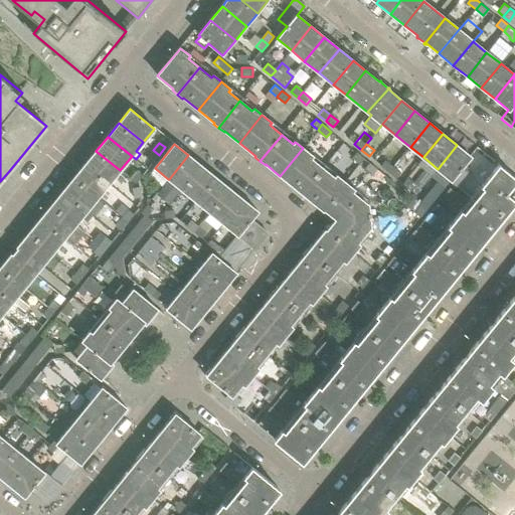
[(474,171),(465,164),(471,157),(457,145),(438,169),(451,179),(451,178),(461,186),(474,171)]
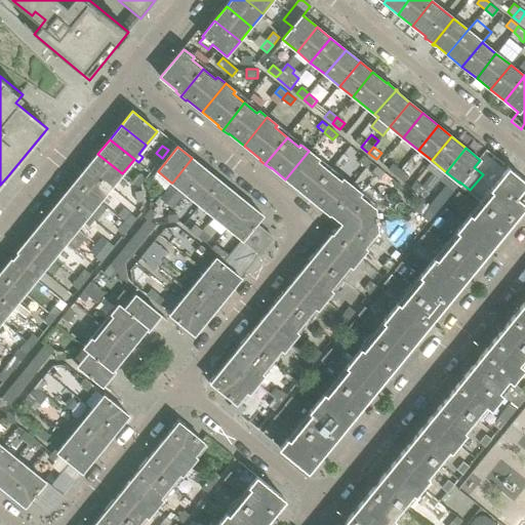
[(308,199),(329,172),(317,162),(319,159),(309,151),(285,179),(303,193),(301,194),(308,199)]
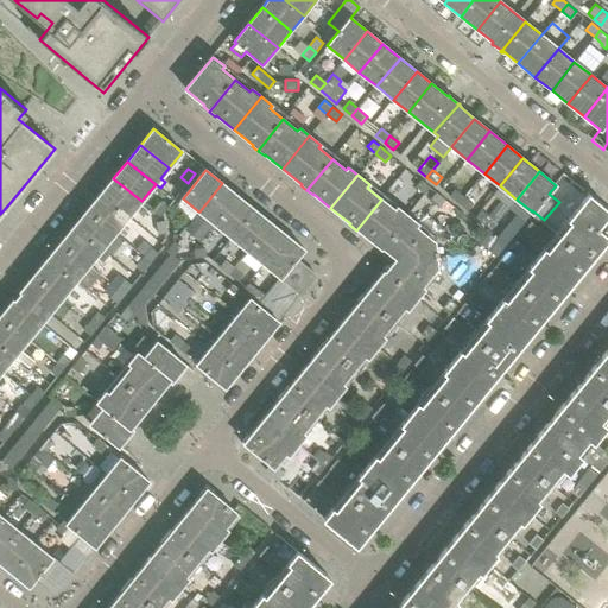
[(181,192),(188,183),(181,177),(173,187),(181,192)]
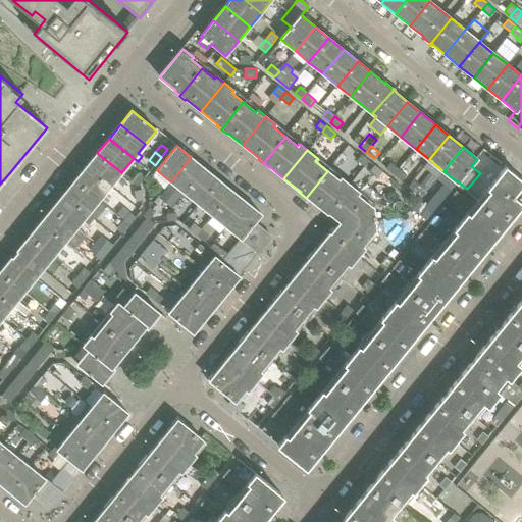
[(121,172),(97,153),(87,166),(111,186),(121,172)]
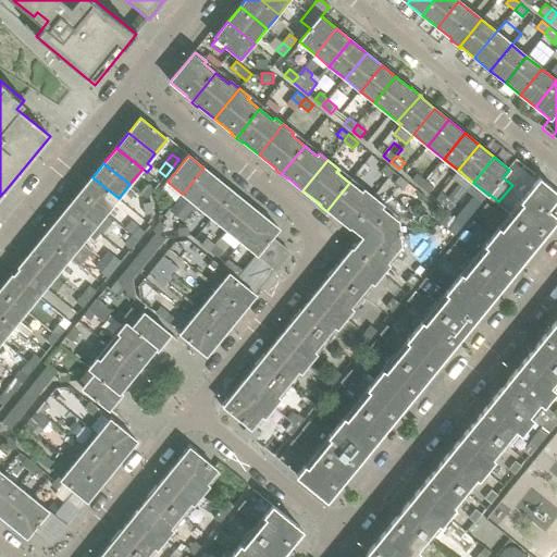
[(390,178),(395,171),(386,164),(381,171),(390,178)]
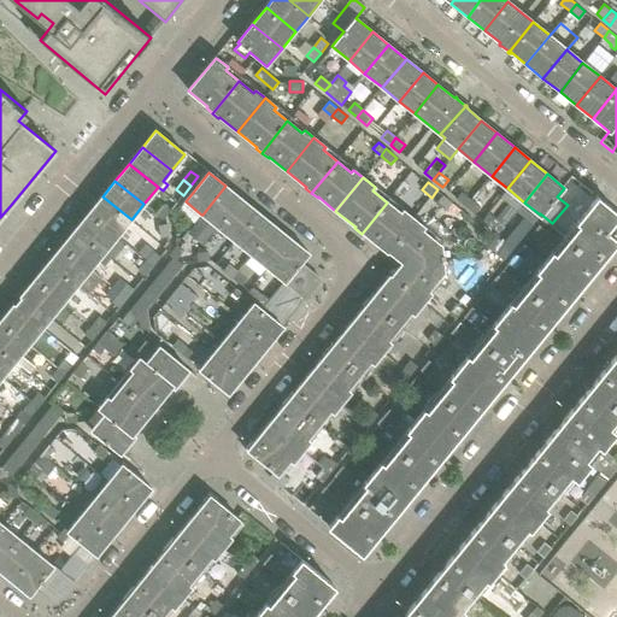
[(203,216),(187,234),(188,235),(203,246),(217,228),(218,228),(242,199),(225,186),(203,215),(203,216)]
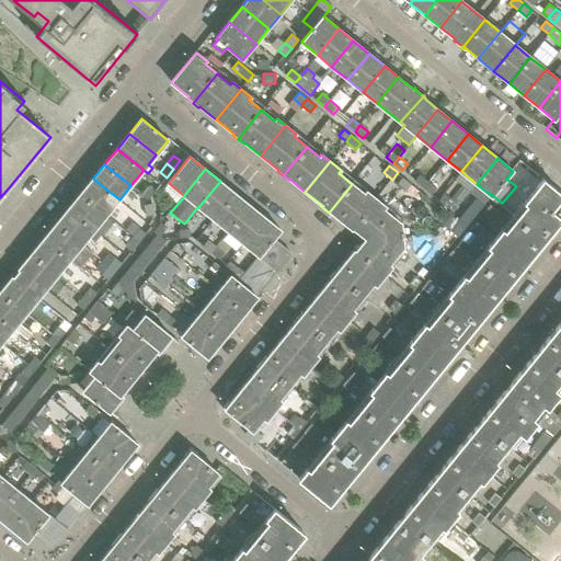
[(428,181),(420,174),(415,181),(423,187),(428,181)]
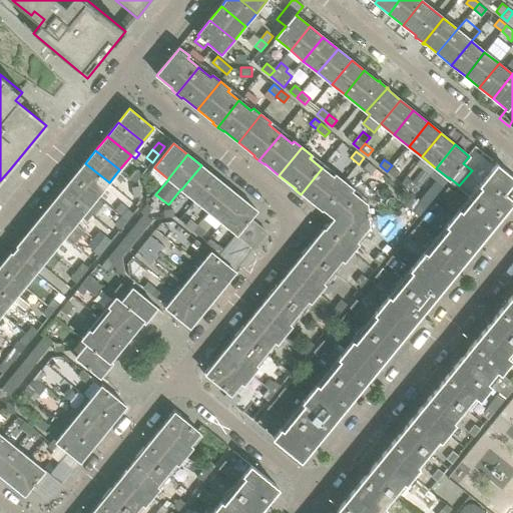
[(377,168),(369,161),(364,167),(372,174),(377,168)]
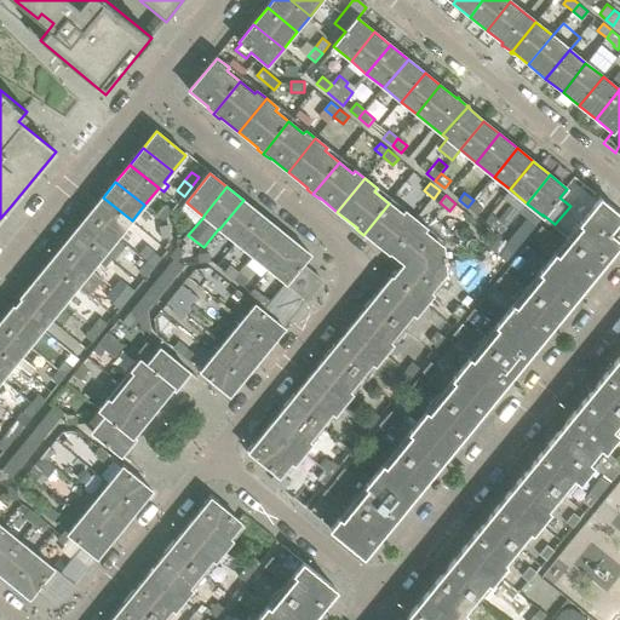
[(132,220),(103,197),(90,213),(119,237),(132,220)]
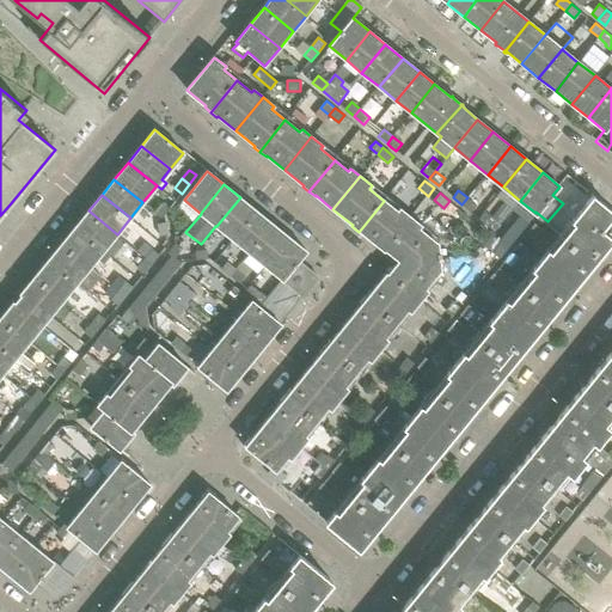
[(611,210),(593,196),(575,220),(579,224),(556,251),(552,248),(542,261),(574,287),(611,242),(611,210)]
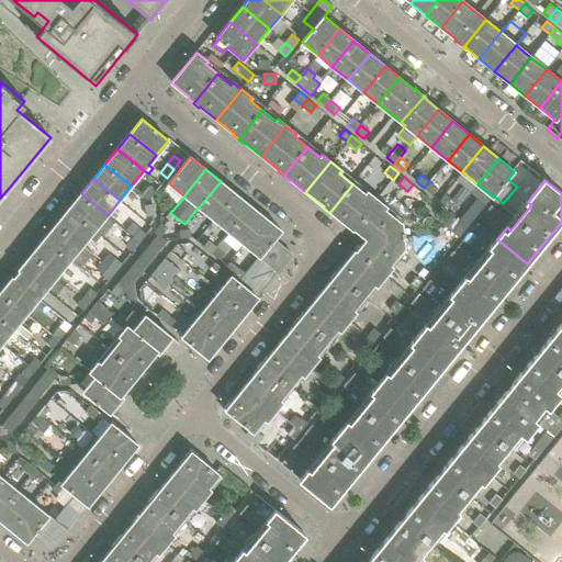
[(214,220),(235,193),(221,181),(199,208),(214,220)]
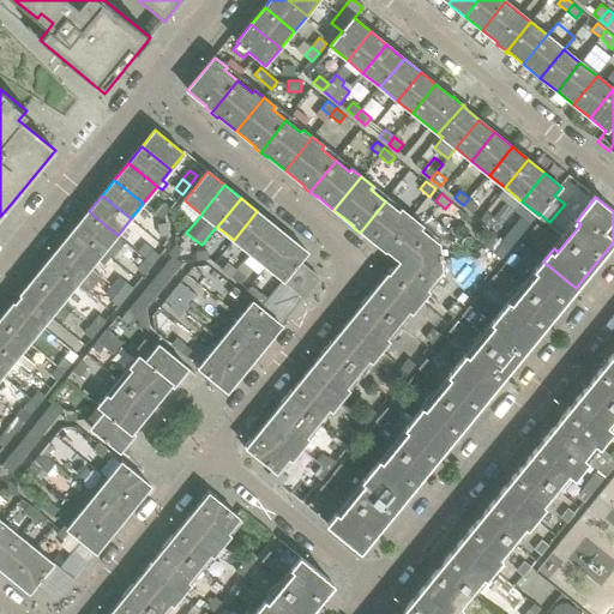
[(479,205),(469,198),(463,205),(473,212),(479,205)]
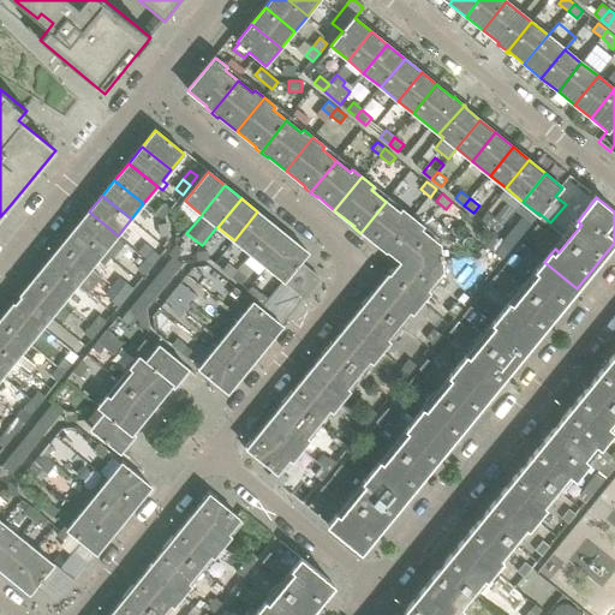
[(387,251),(412,219),(401,209),(399,213),(386,202),(360,233),(366,238),(366,237),(386,252),(387,251)]
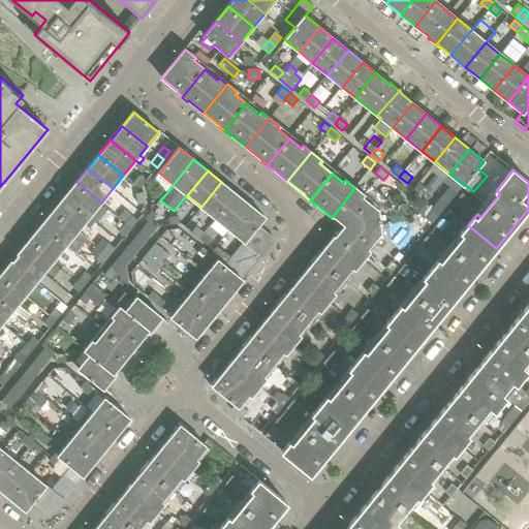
[(139,188),(147,180),(141,175),(133,183),(139,188)]
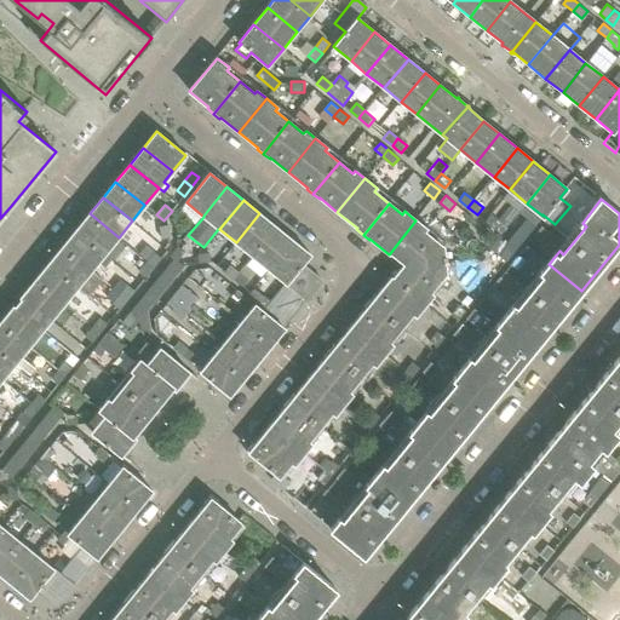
[(119,237),(90,213),(76,230),(105,253),(119,237)]
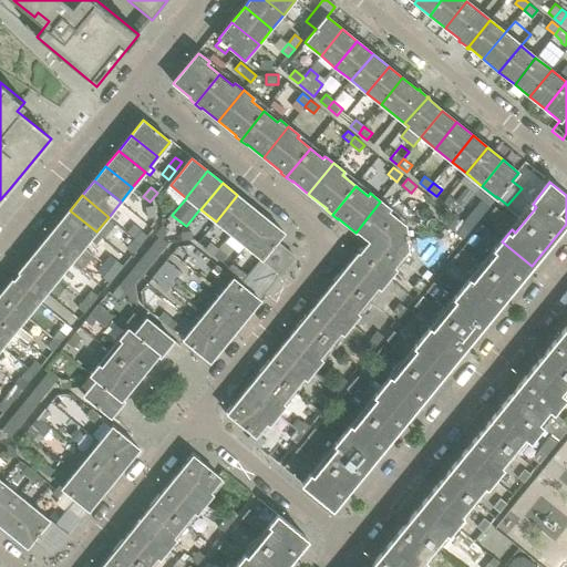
[(230,235),(253,207),(237,195),(216,222),(230,235)]
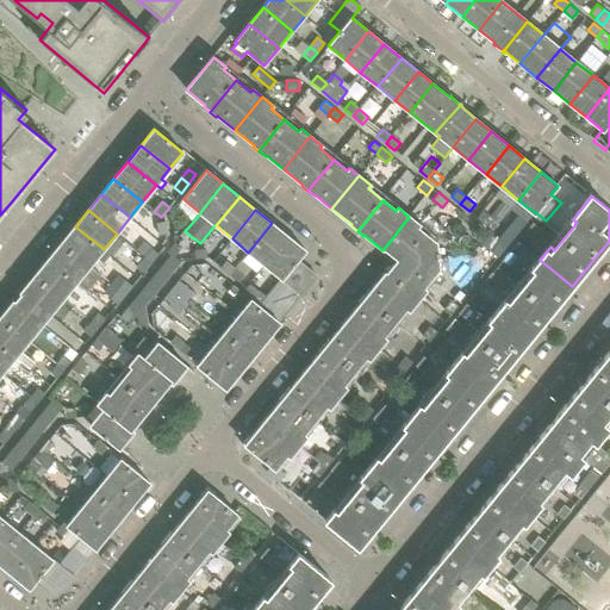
[(499,224),(490,216),(484,223),(493,231),(499,224)]
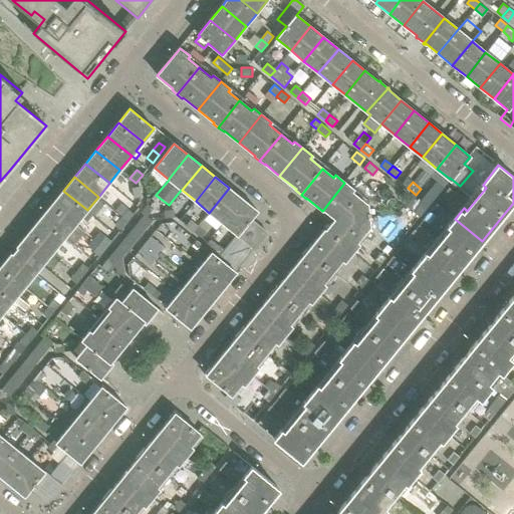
[(364,218),(362,200),(350,190),(351,188),(344,183),(323,210),(334,218),(333,219),(364,218)]
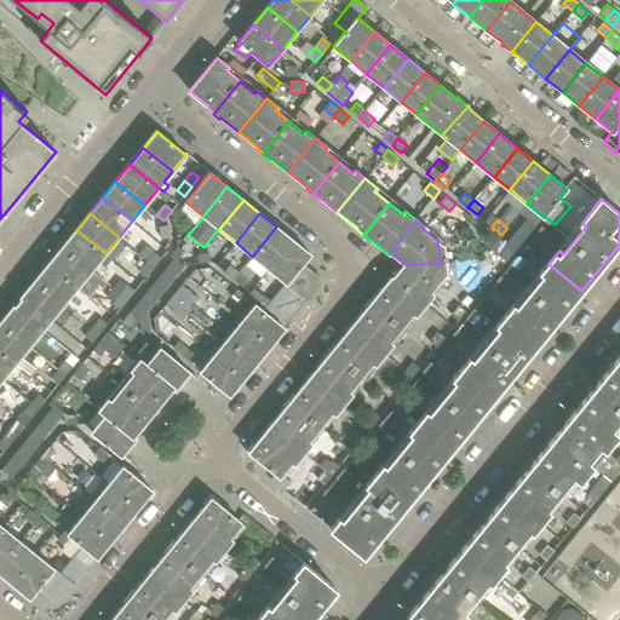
[(171,237),(168,224),(159,227),(161,239),(171,237)]
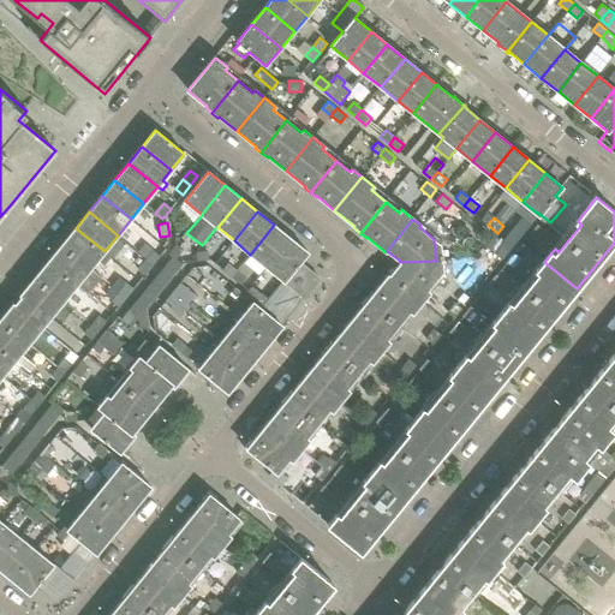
[(267,267),(290,238),(274,225),(250,255),(267,267)]
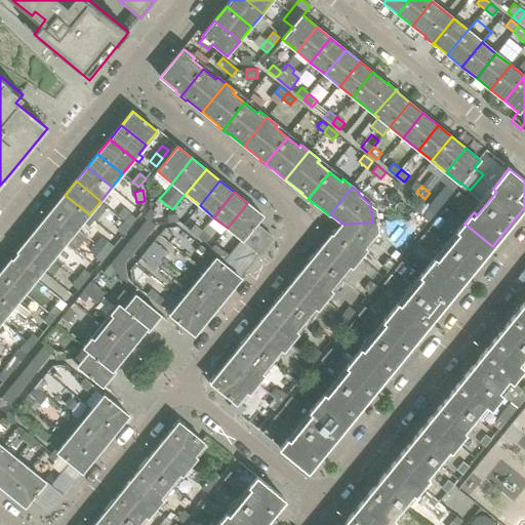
[(458,205),(466,197),(458,192),(452,200),(458,205)]
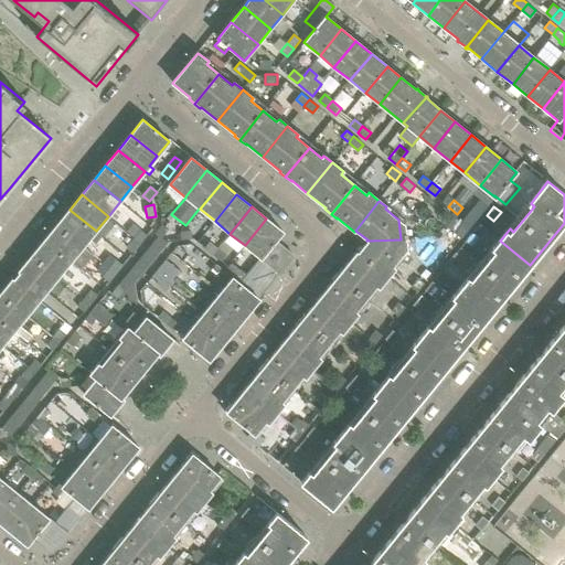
[(96,231),(70,210),(57,225),(84,246),(91,238),(96,244),(102,236),(96,231)]
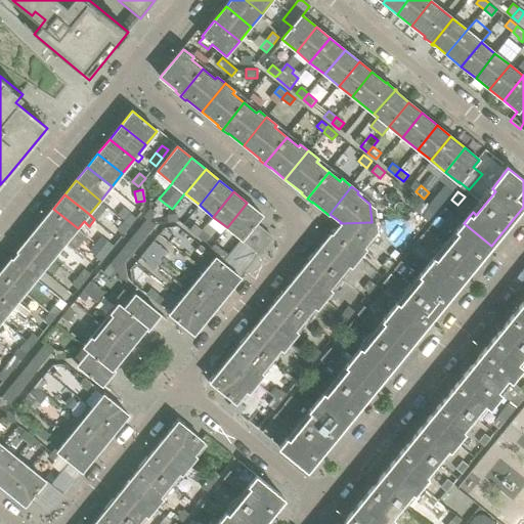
[(435,213),(421,202),(413,211),(422,217),(423,216),(428,221),(435,213)]
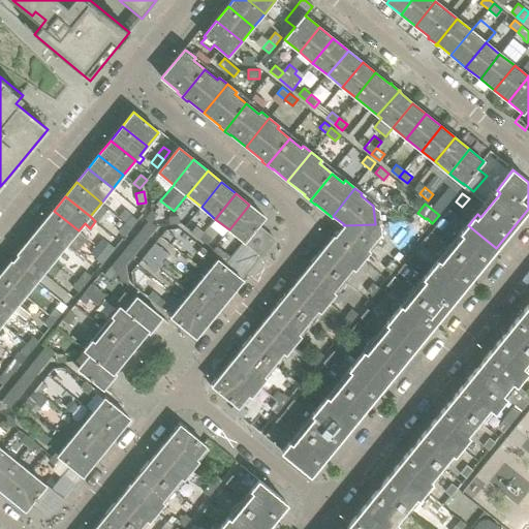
[(249,205),(229,229),(243,241),(244,242),(257,226),(265,217),(249,205)]
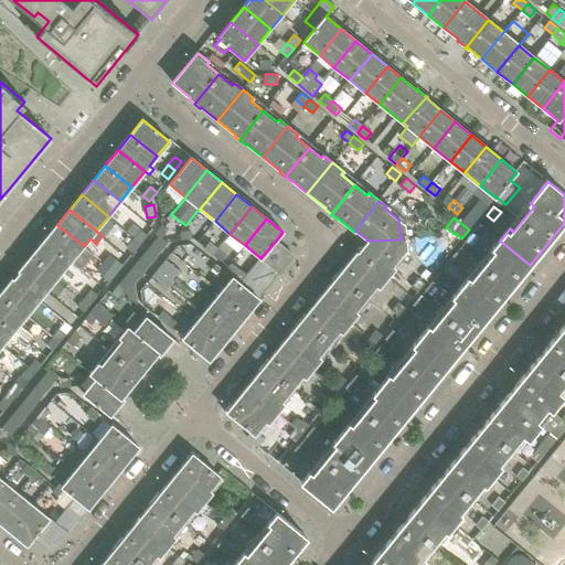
[(162,238),(169,230),(162,224),(155,233),(158,236),(159,235),(162,238)]
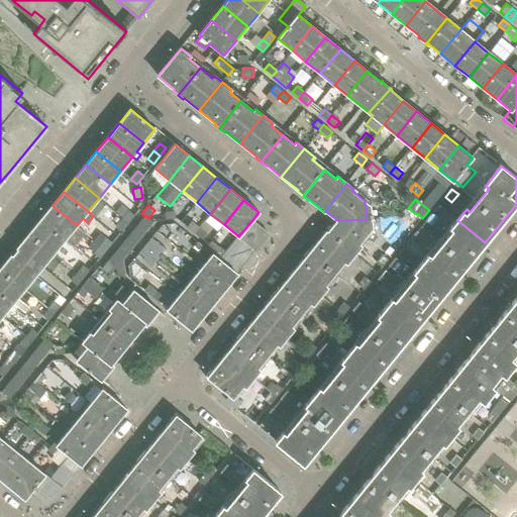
[(86,233),(77,225),(53,206),(40,220),(65,239),(75,247),(86,233)]
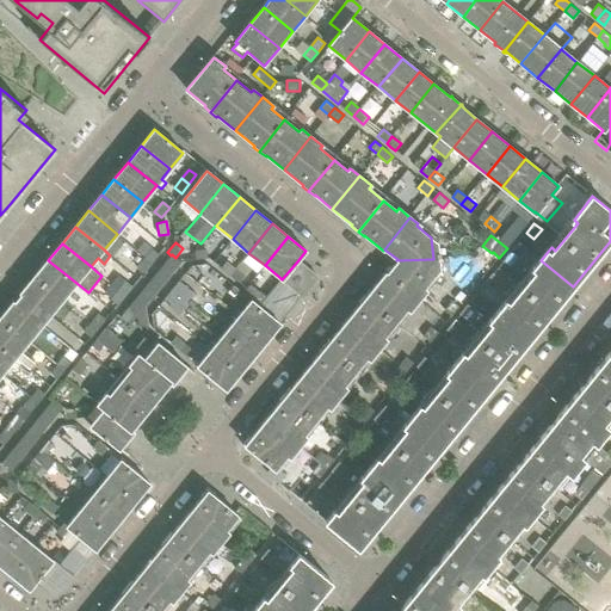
[(152,264),(160,254),(153,248),(144,258),(152,264)]
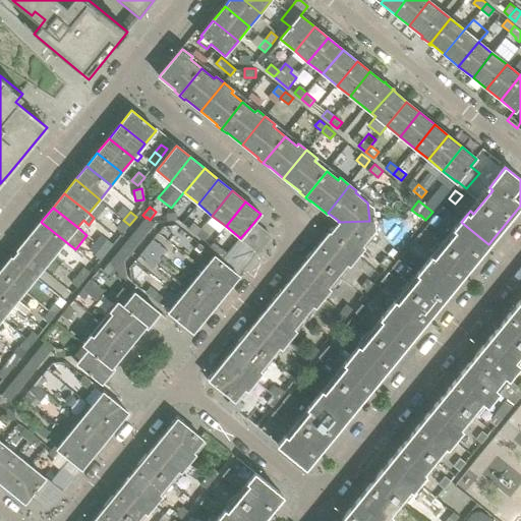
[(177,220),(176,212),(166,214),(167,222),(177,220)]
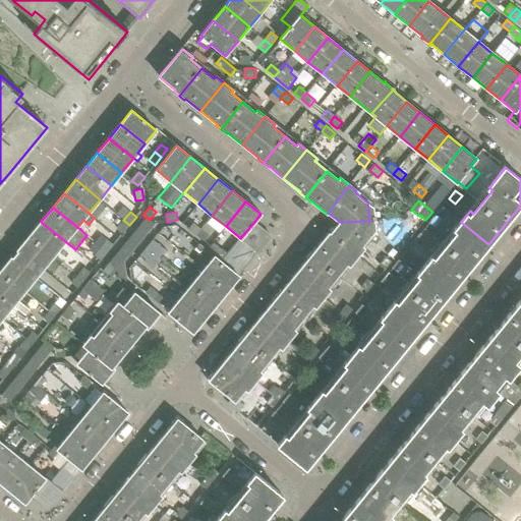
[(435,228),(442,220),(436,215),(428,223),(435,228)]
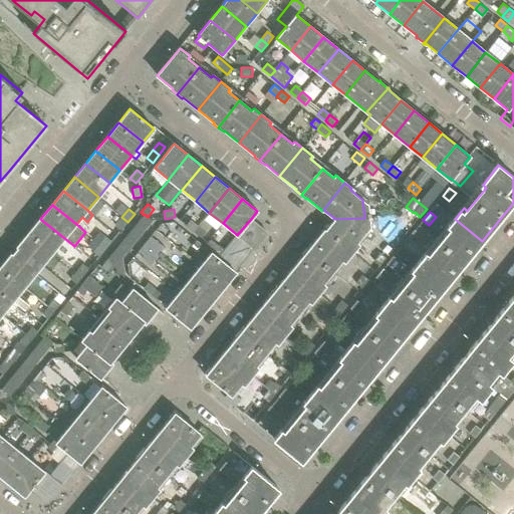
[(148,227),(153,221),(148,217),(145,214),(144,215),(139,220),(148,227)]
